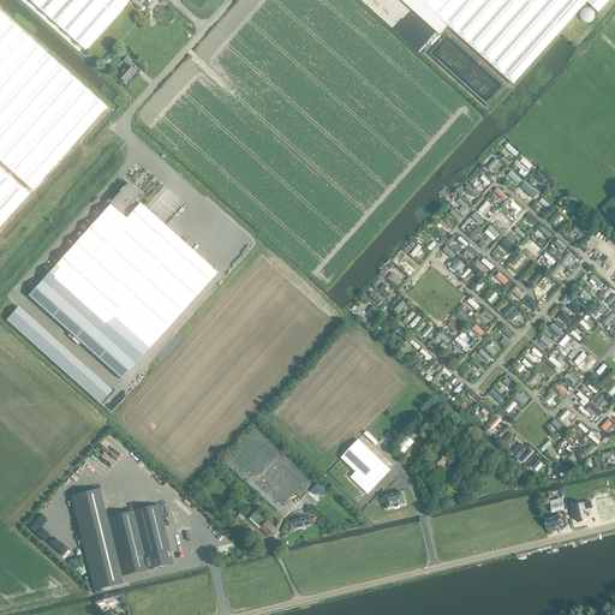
[(28,0),(85,51),(131,0),(130,0),(28,0)]
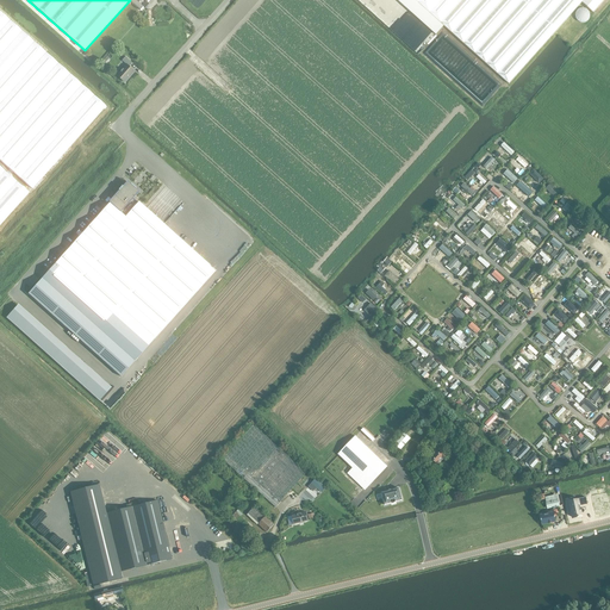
[(129,0),(130,0),(141,11),(144,7),(147,8),(150,5),(148,2),(149,0),(129,0)]
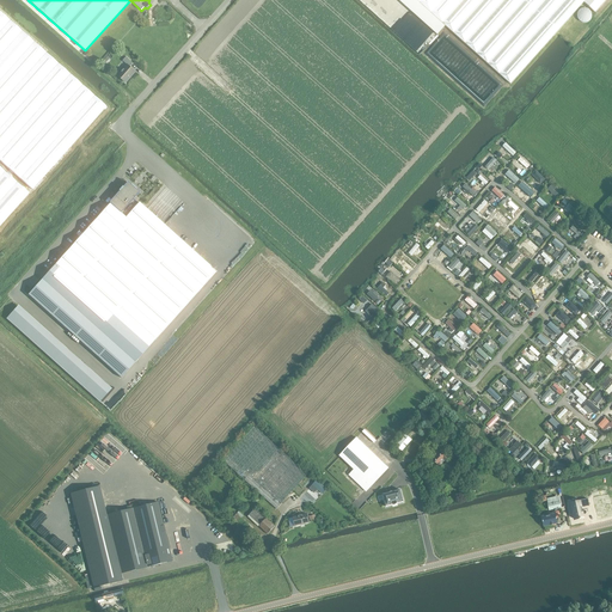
[(416,0),(510,84),(510,85),(558,32),(585,1),(586,0),(416,0)]
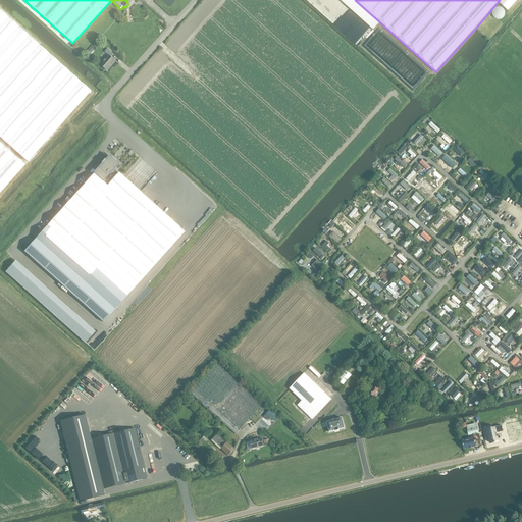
[(500,0),(499,1),(508,10),(517,0),(500,0)]
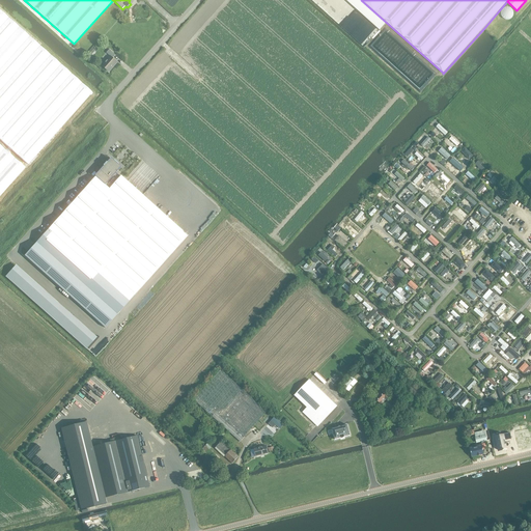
[(89,89),(0,9),(0,139),(24,161),(28,165),(90,95),(91,95),(92,93),(92,92),(89,89)]
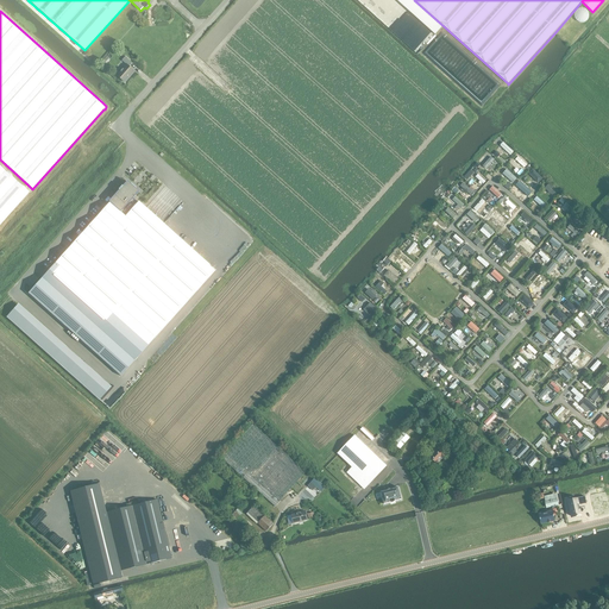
[(131,75),(135,71),(130,67),(132,63),(125,56),(123,61),(126,64),(117,75),(125,82),(131,75)]
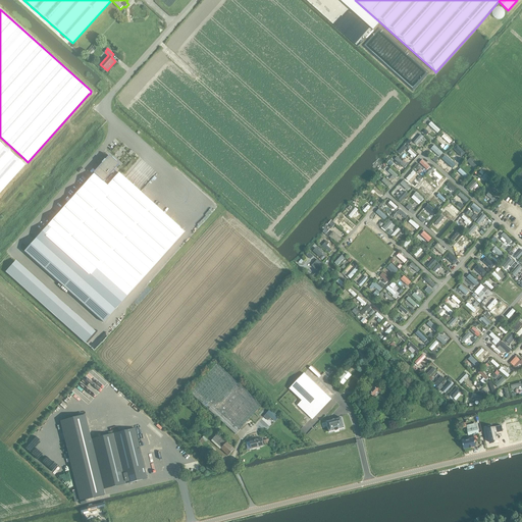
[(431,122),(428,125),(437,134),(440,131),(431,122)]
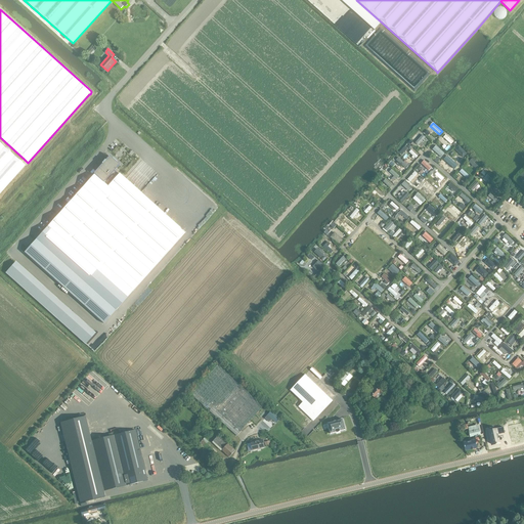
[(423,135),(416,143),(419,146),(422,142),(423,143),(425,141),(424,140),(426,138),(423,135)]
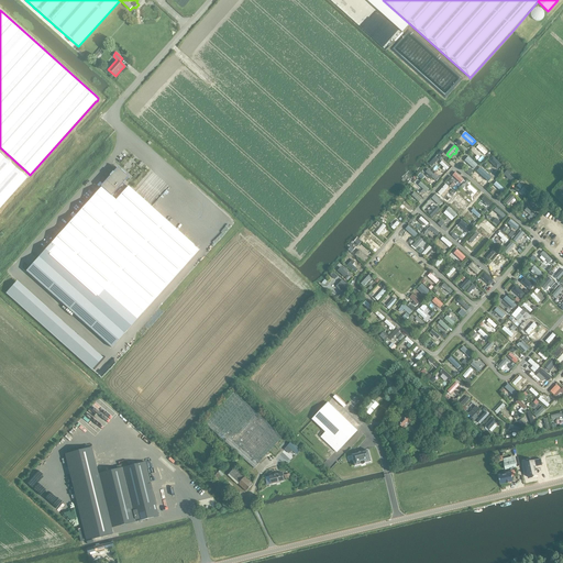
[(479,145),(476,148),(485,155),(487,153),(479,145)]
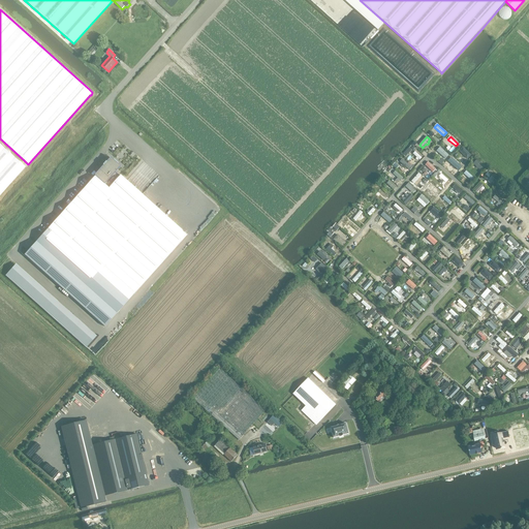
[(0,195),(26,167),(28,164),(24,160),(22,163),(0,144),(0,195)]
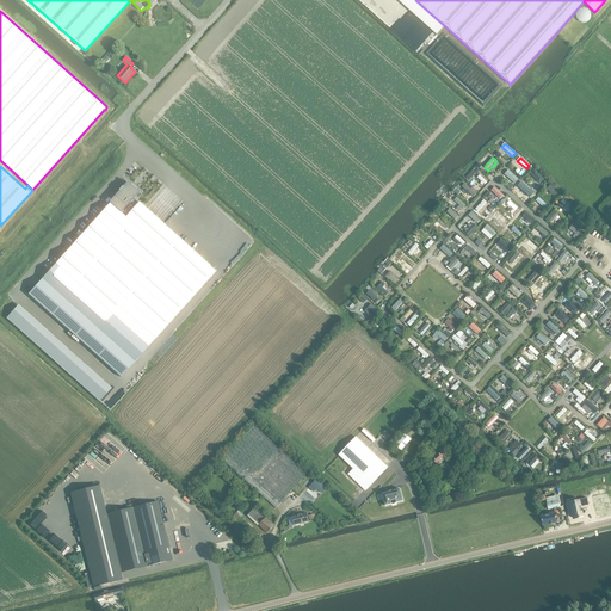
[(535,168),(531,173),(541,183),(545,178),(535,168)]
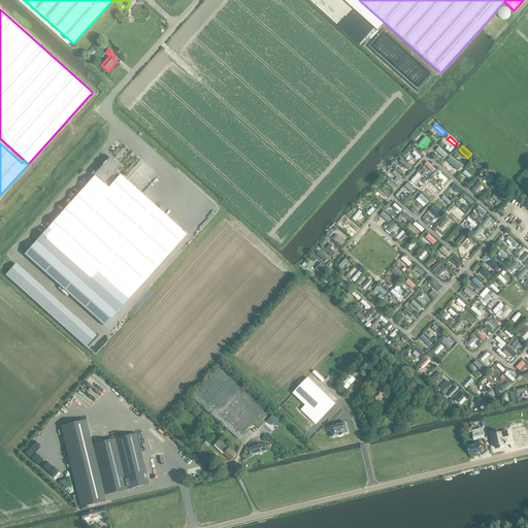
[(444,159),(448,155),(439,147),(435,152),(444,159)]
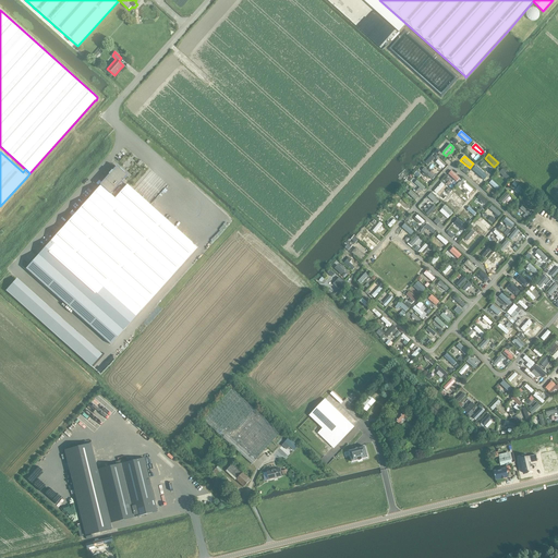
[(445,167),(438,160),(436,162),(439,167),(438,168),(440,169),(441,168),(443,169),(445,167)]
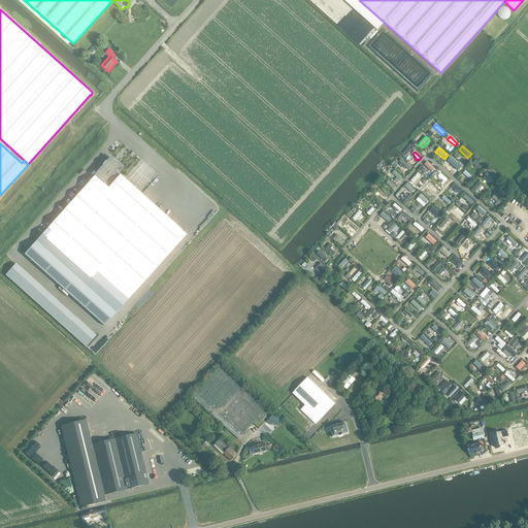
[(452,156),(448,160),(458,170),(462,166),(452,156)]
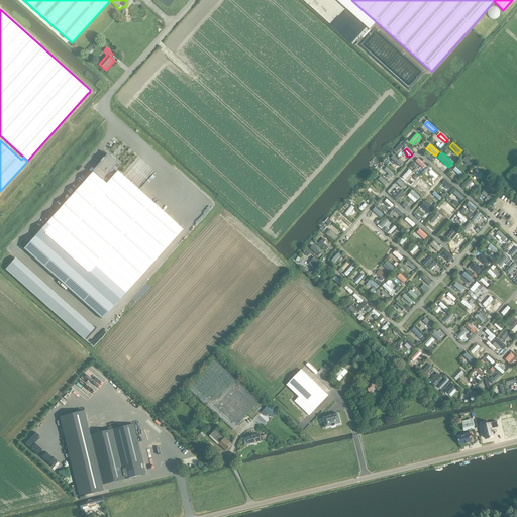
[(137,281),(183,229),(117,171),(116,172),(113,169),(118,163),(115,161),(115,160),(111,157),(110,157),(107,153),(92,172),(88,177),(88,178),(70,198),(67,195),(64,198),(67,201),(40,231),(39,230),(34,235),(35,236),(23,249),(59,280),(57,282),(66,291),(68,289),(102,319),(137,281)]
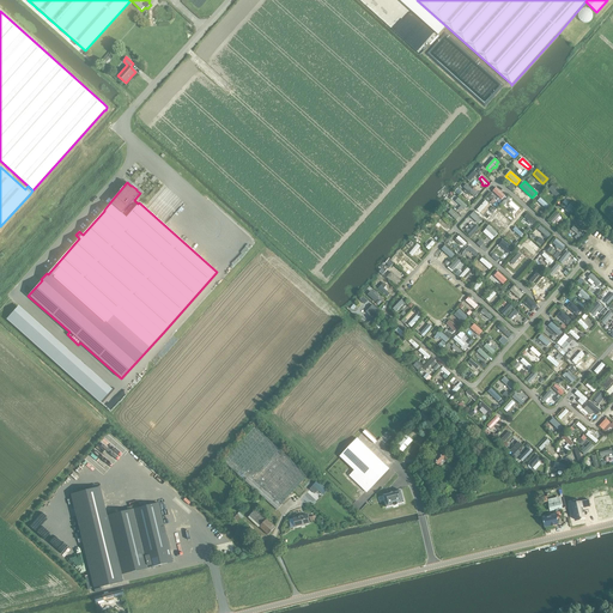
[(472,190),(466,184),(463,188),(466,189),(465,192),(469,195),(471,194),(475,198),(479,194),(478,192),(474,188),(472,190)]
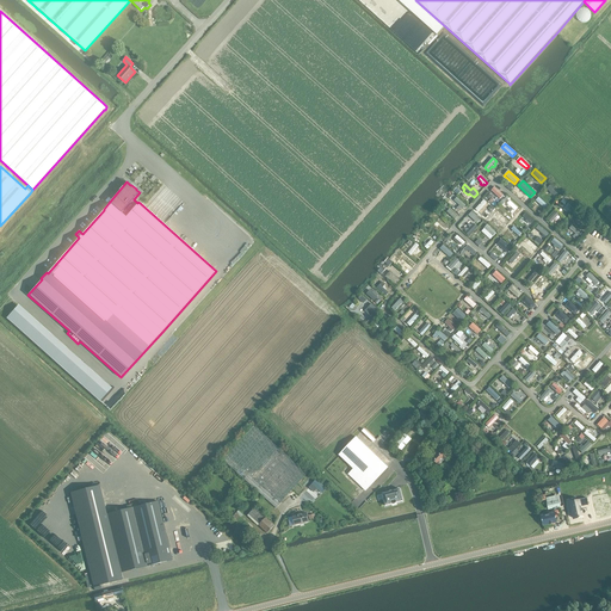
[(547,190),(556,197),(559,195),(553,190),(555,187),(551,184),(547,190)]
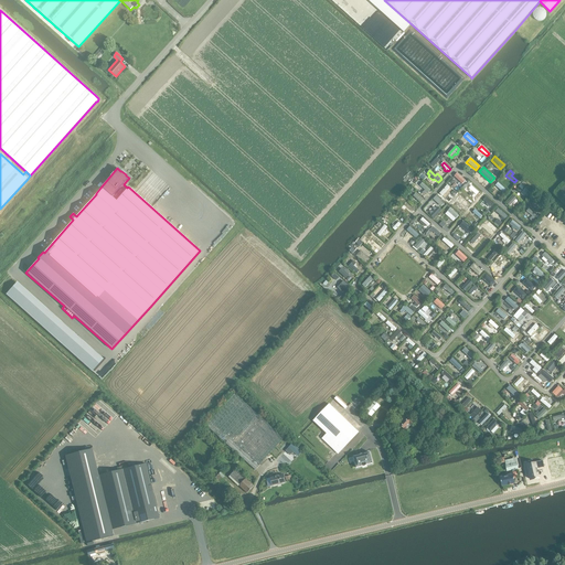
[(466,181),(457,173),(454,177),(462,184),(466,181)]
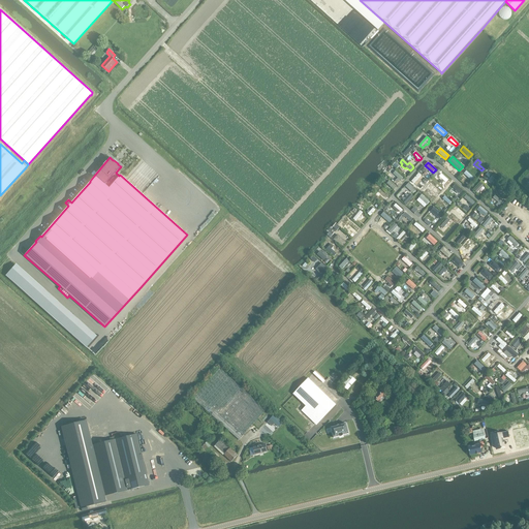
[(404,179),(396,172),(393,175),(398,179),(396,181),(397,183),(399,180),(401,182),(404,179)]
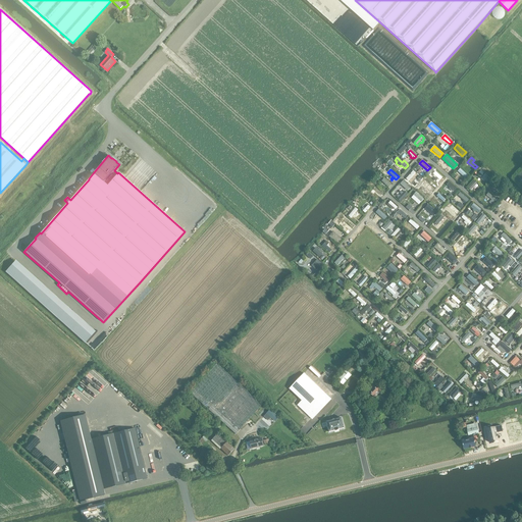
[(460,169),(458,172),(465,179),(468,176),(460,169)]
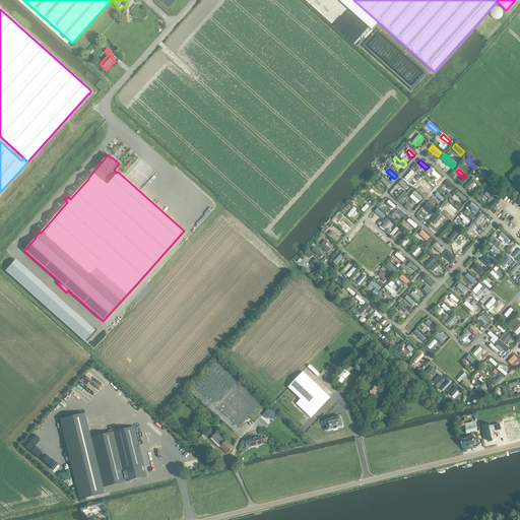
[(435,170),(432,173),(438,180),(441,177),(435,170)]
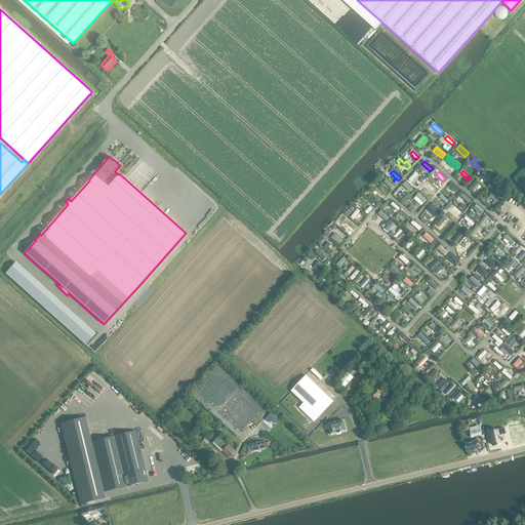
[(411,183),(418,174),(415,172),(408,180),(411,183)]
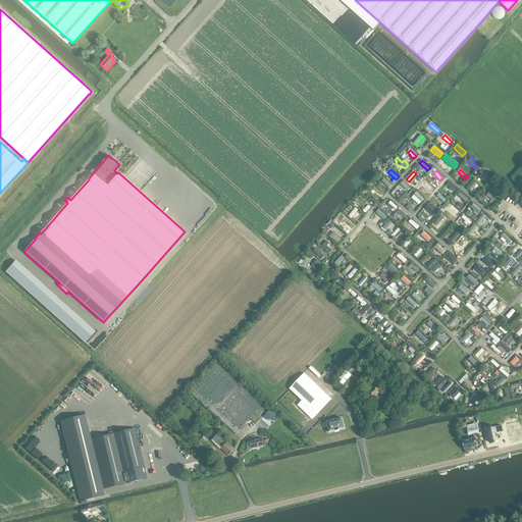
[(491,179),(485,174),(481,179),(484,183),(485,180),(488,183),(491,179)]
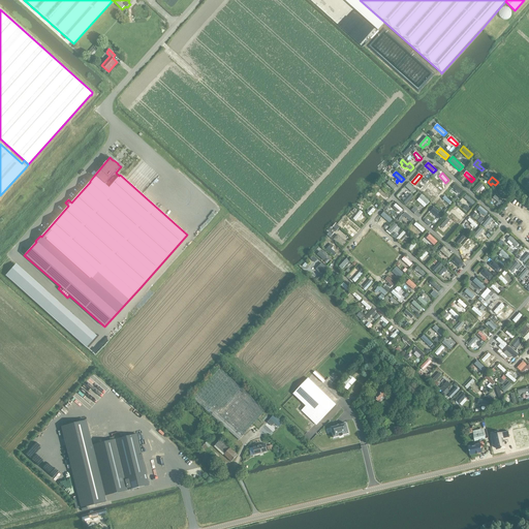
[(390,181),(386,184),(394,191),(397,188),(390,181)]
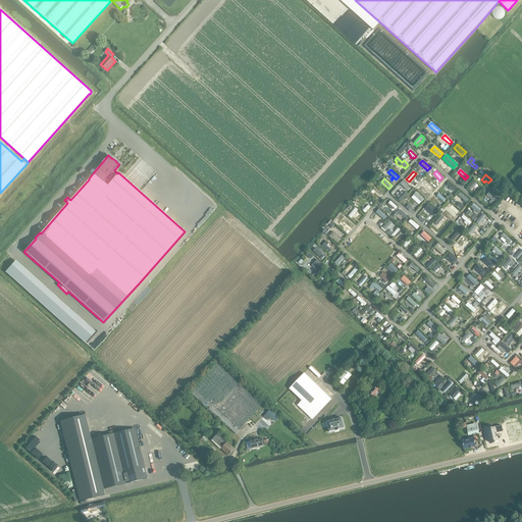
[(411,188),(403,180),(400,185),(408,192),(411,188)]
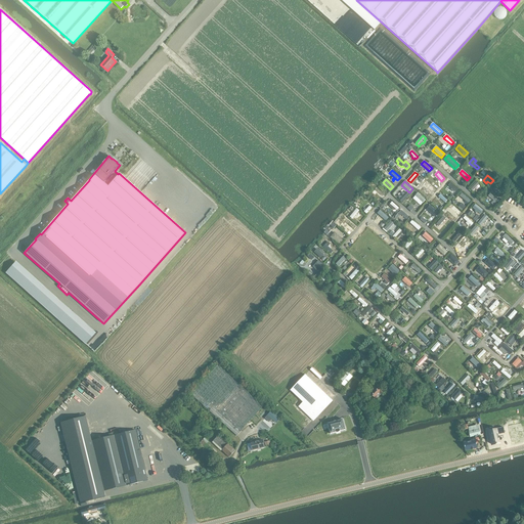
[(479,184),(476,182),(470,189),(472,191),(479,184)]
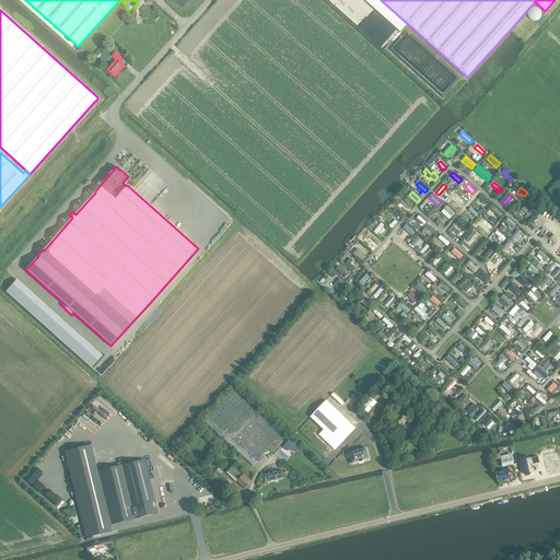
[(490,202),(481,196),(479,198),(482,202),(481,203),(485,206),(486,205),(487,206),(490,202)]
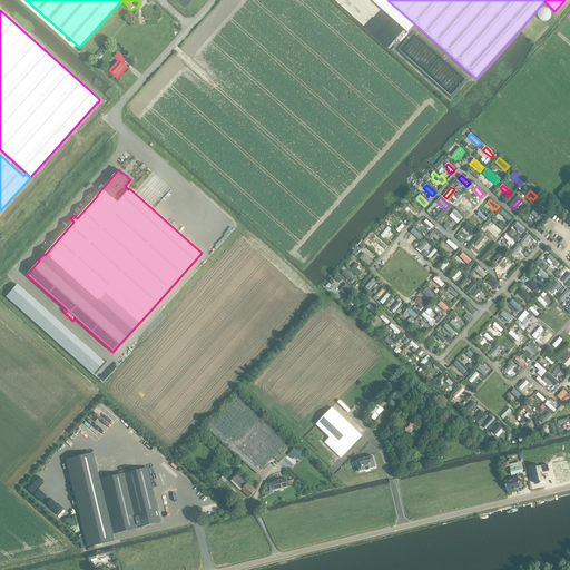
[(405,208),(408,212),(411,208),(416,214),(419,212),(411,203),(405,208)]
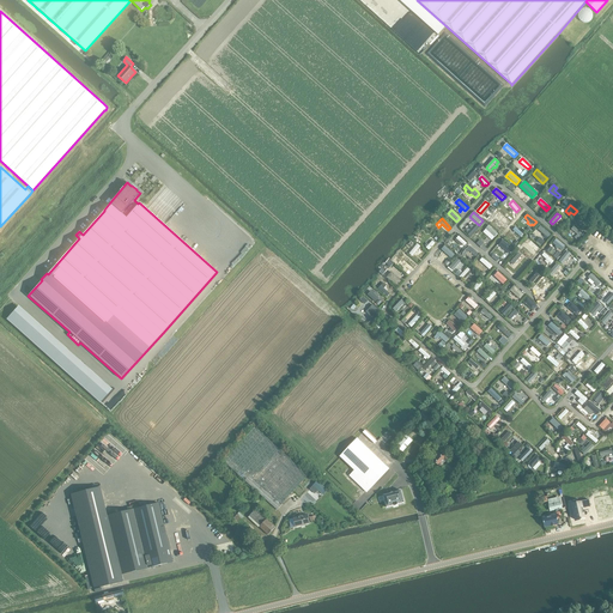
[(469,237),(479,229),(475,225),(466,234),(469,237)]
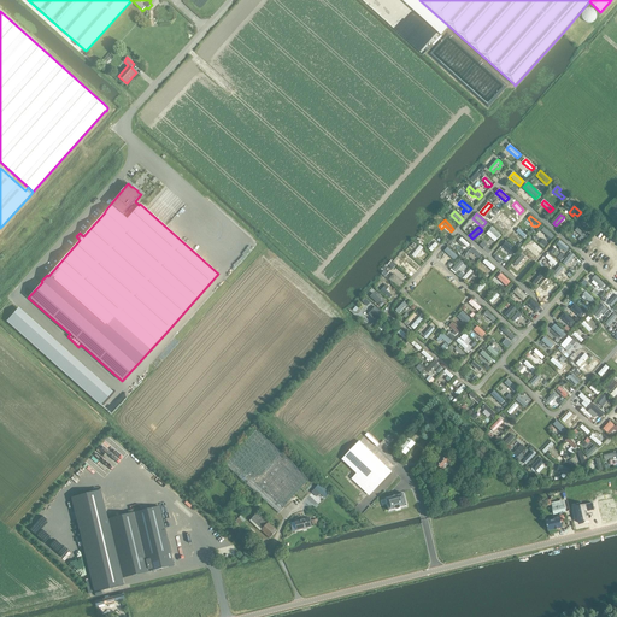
[(501,236),(492,228),(486,234),(495,242),(501,236)]
